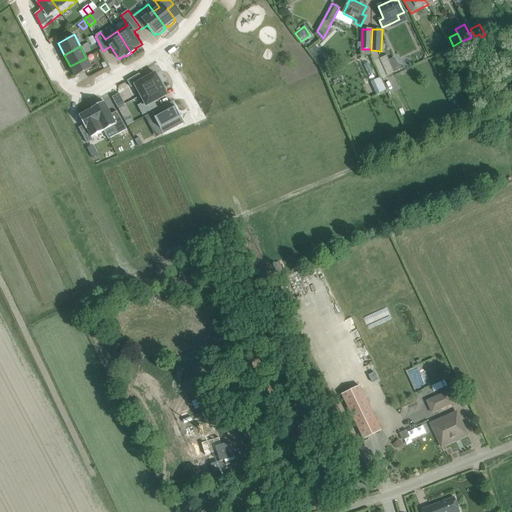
[(386,77),(377,56),(372,58),(381,77),(382,79),(386,77)]
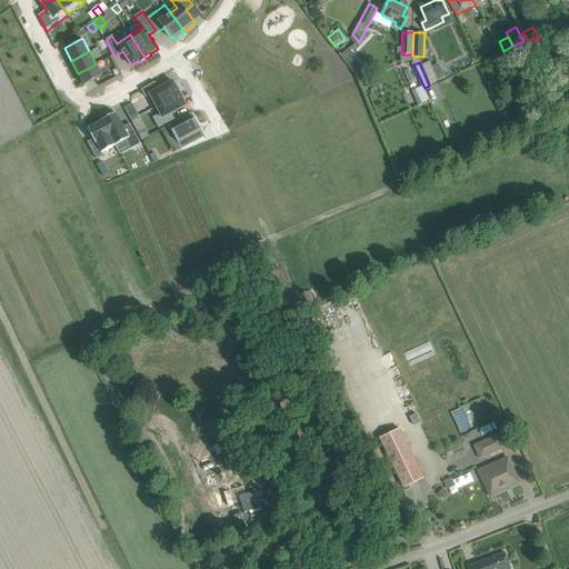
[(96,65),(78,73),(85,87),(102,77),(96,65)]
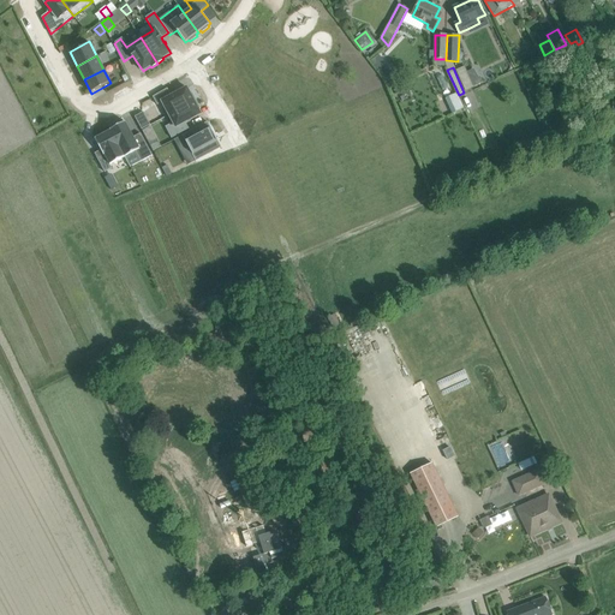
[(478,77),(471,81),(473,87),(483,83),(481,76),(478,77)]
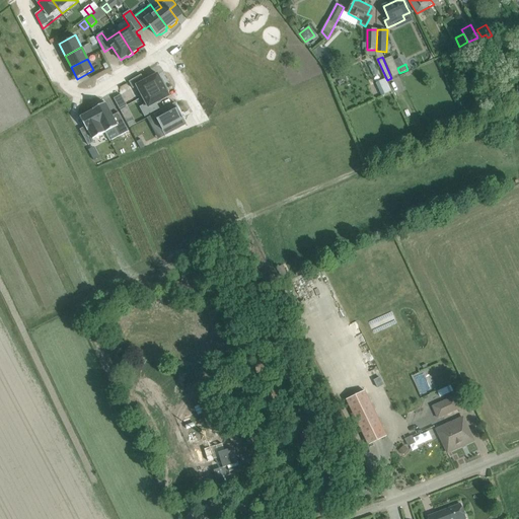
[(141,75),(129,82),(133,87),(137,85),(143,96),(136,100),(166,84),(162,78),(160,79),(158,74),(145,81),(141,75)]
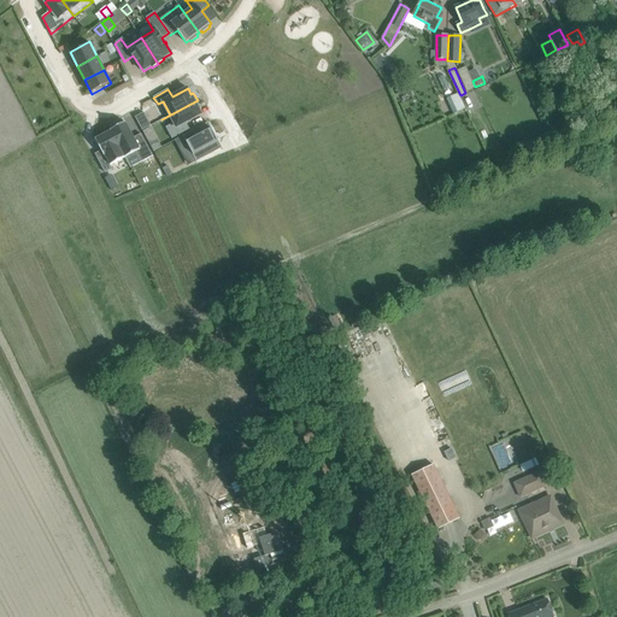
[(458,94),(447,99),(453,115),(465,109),(458,94)]
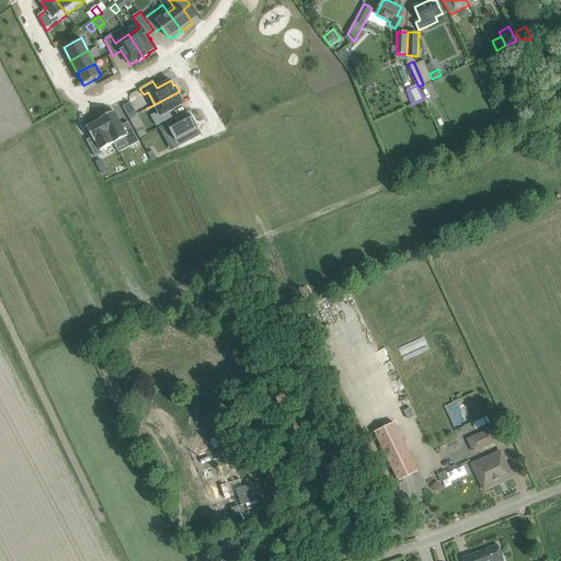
[(180,91),(147,109),(148,109),(155,105),(158,112),(151,116),(157,126),(172,117),(170,112),(184,104),(181,100),(183,99),(180,91)]
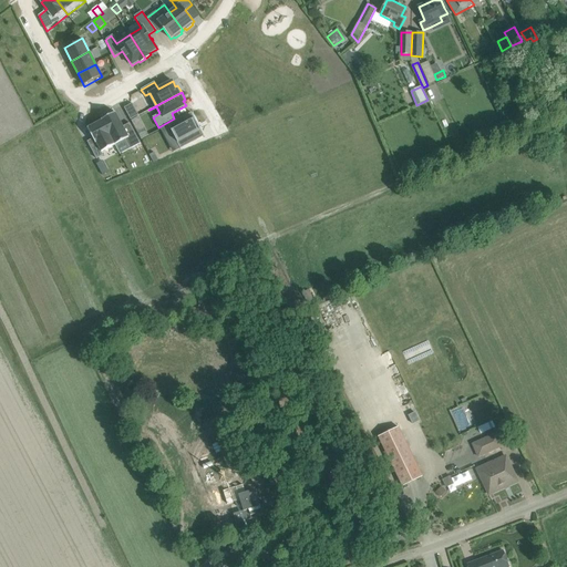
[(133,103),(124,107),(131,120),(138,115),(133,103)]
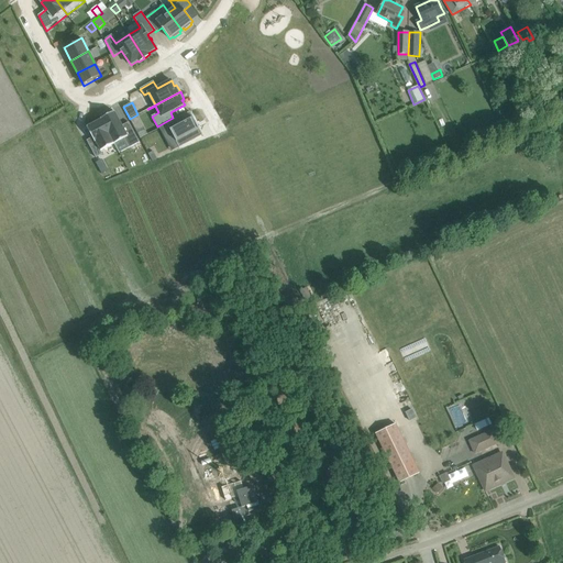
[(114,111),(101,119),(114,143),(124,139),(129,145),(139,140),(129,122),(122,125),(114,111)]
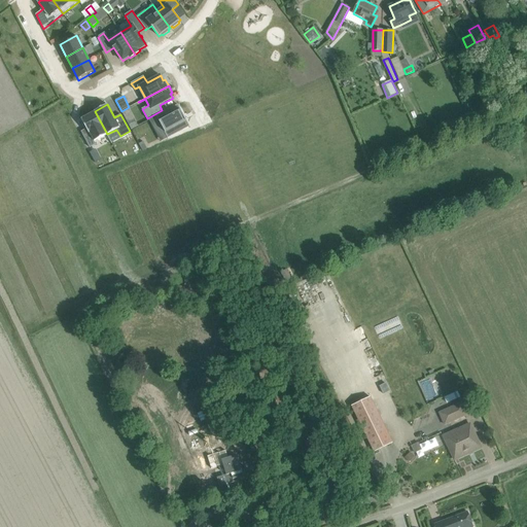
[(179,106),(157,117),(169,140),(190,128),(179,106)]
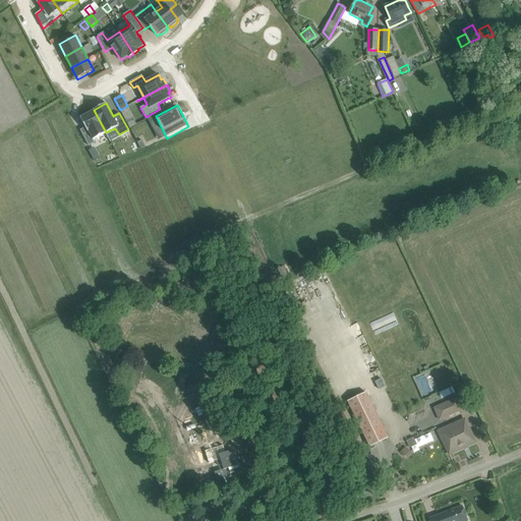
[(85,127),(80,129),(89,146),(95,142),(93,139),(106,132),(94,110),(80,117),(85,127)]
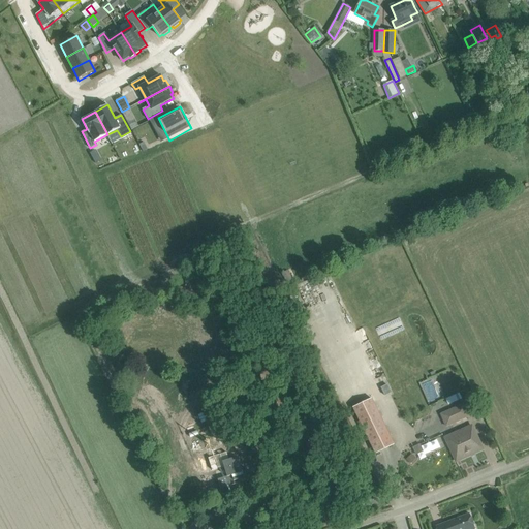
[(135,120),(128,123),(131,129),(138,126),(135,120)]
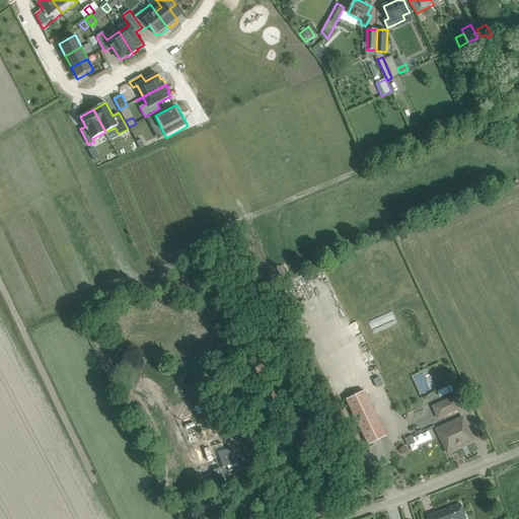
[(275,268),(281,278),(288,274),(282,264),(275,268)]
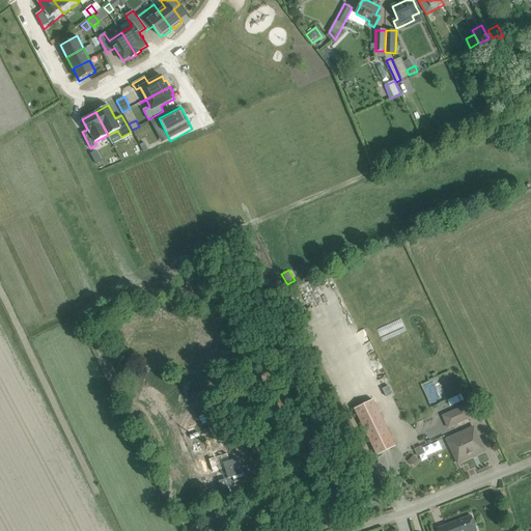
[(383,389),(387,399),(395,396),(391,385),(383,389)]
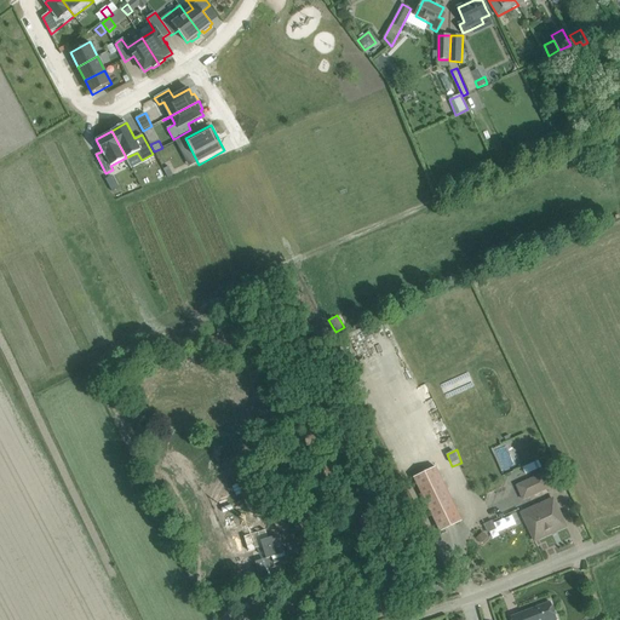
[(537,459),(521,466),(524,474),(540,466),(537,459)]
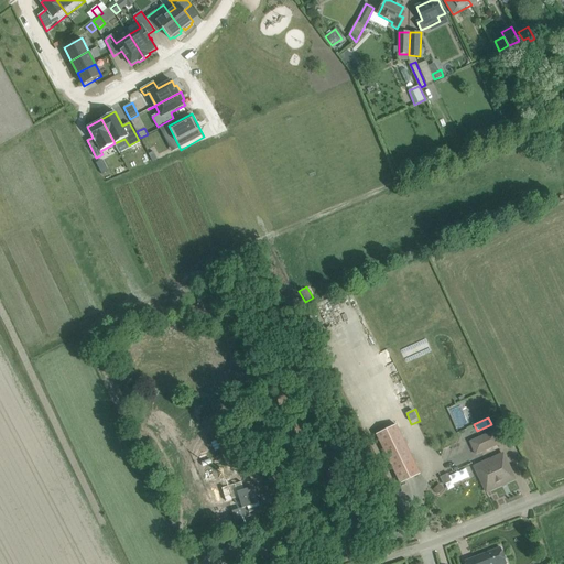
[(377,434),(400,484),(421,474),(397,424),(377,434)]
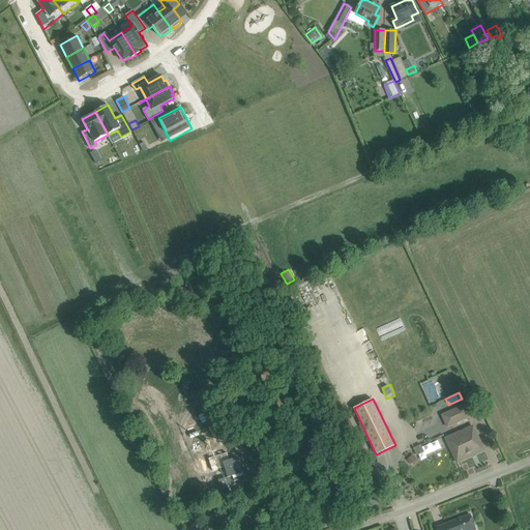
[(442,414),(447,427),(470,416),(464,405),(442,414)]
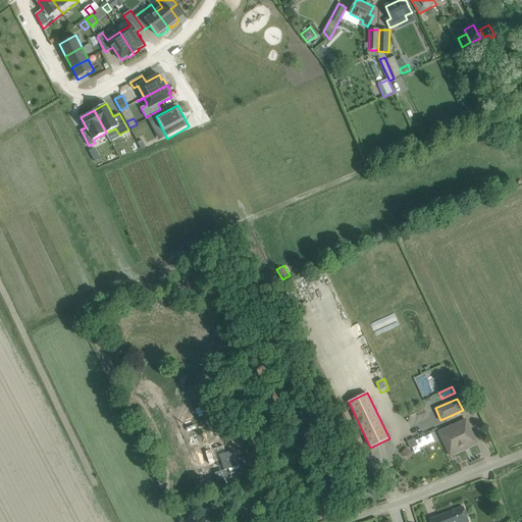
[(477,444),(466,420),(439,431),(447,448),(451,447),(454,454),(477,444)]
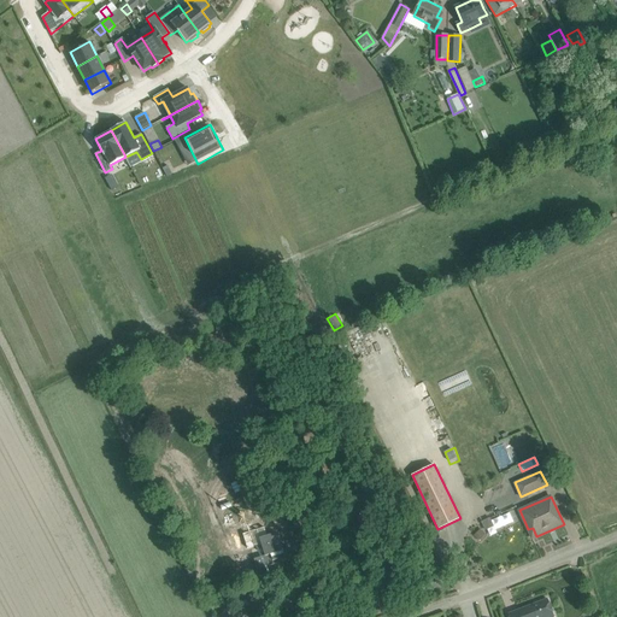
[(513,506),(481,522),(487,534),(519,518),(513,506)]
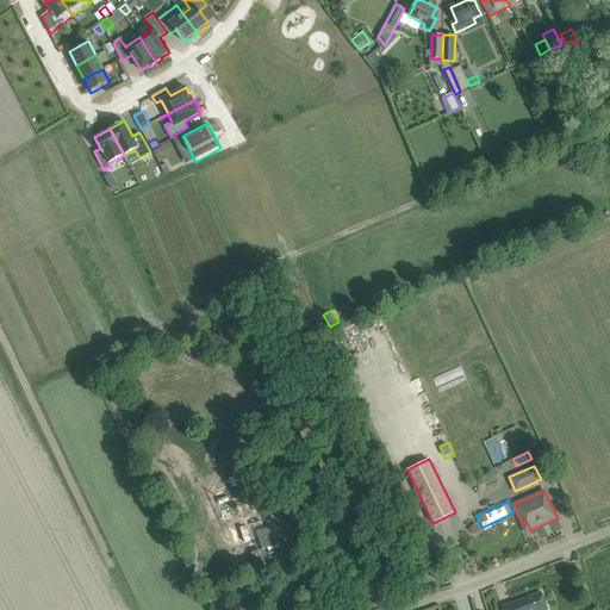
[(280,545),(277,533),(275,530),(269,531),(269,529),(257,533),(262,549),(251,553),(255,564),(272,558),(271,554),(280,552),(278,546),(280,545)]
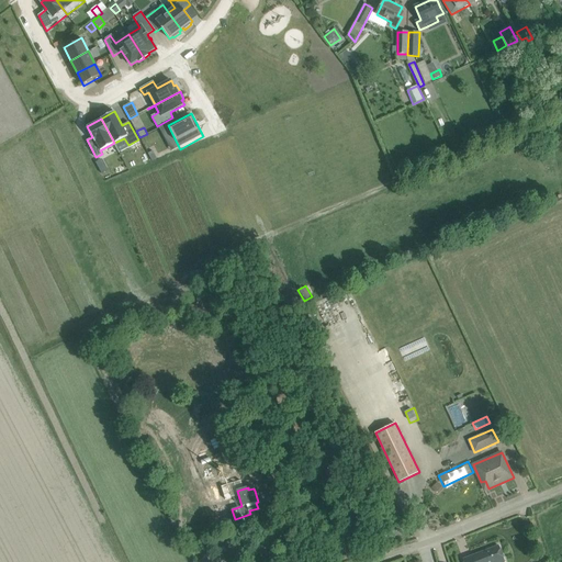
[(381,528),(381,529),(384,540),(405,532),(401,521),(381,528)]
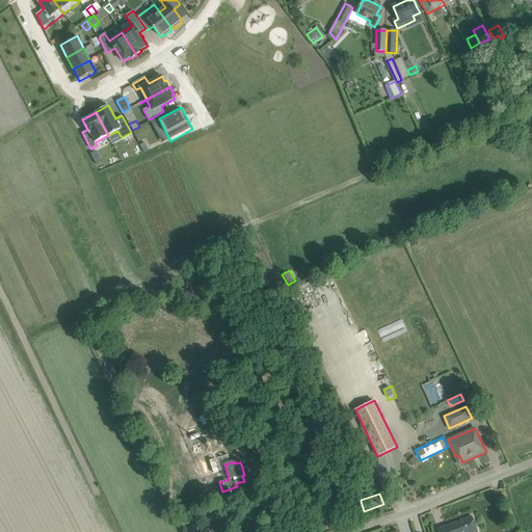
[(476,531),(478,531),(476,527),(473,516),(439,530),(439,531),(476,531)]
